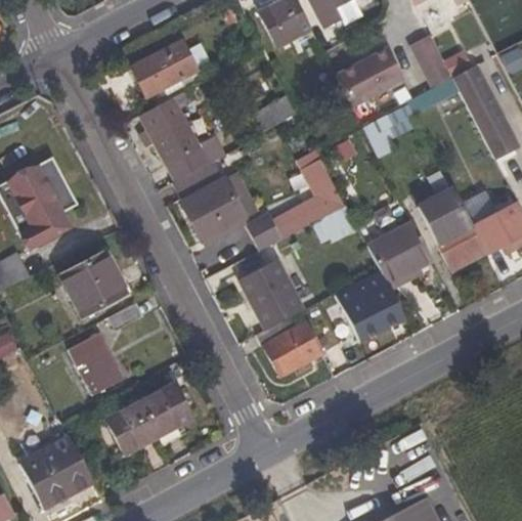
[(279,0),(259,11),(278,47),(311,30),(296,0),(279,0)]
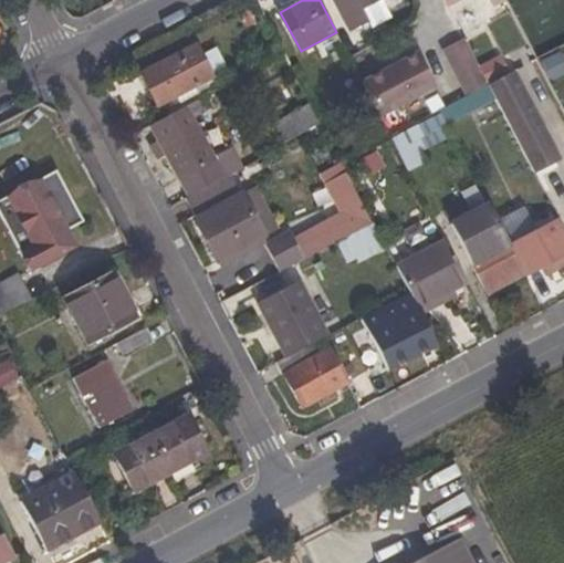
[(338,0),(353,27),(367,19),(362,9),(378,0),(338,0)]
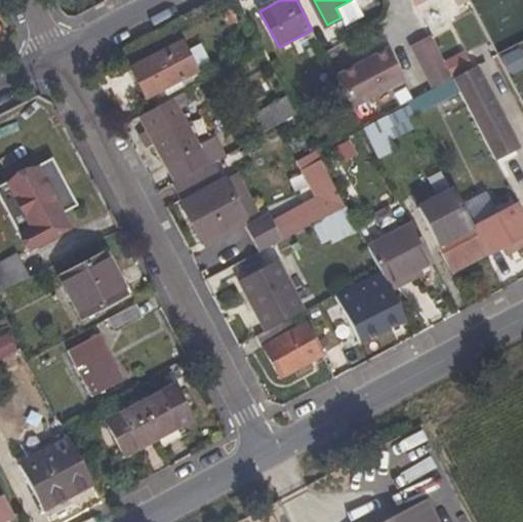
[(433,37),(413,47),(435,87),(453,77),(445,62),(433,37)]
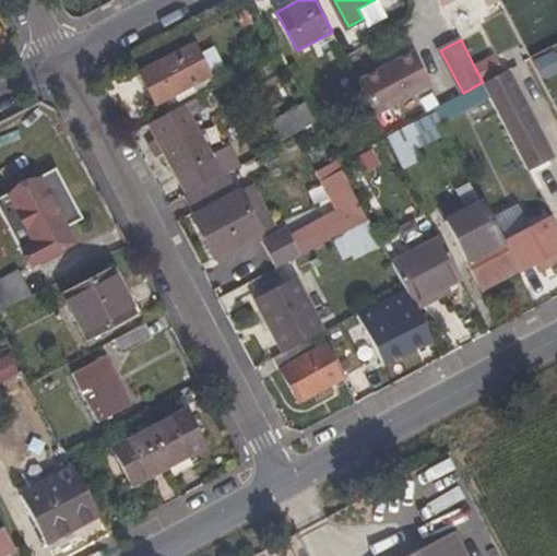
[(213,43),(200,49),(210,69),(223,62),(213,43)]
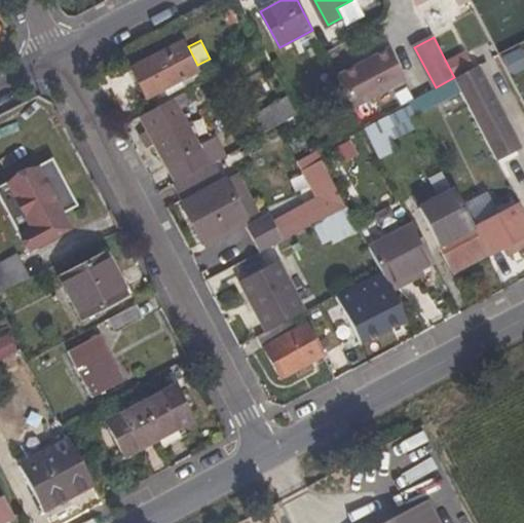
[(192,87),(203,82),(182,41),(132,67),(147,97),(171,85),(176,97),(192,87)]
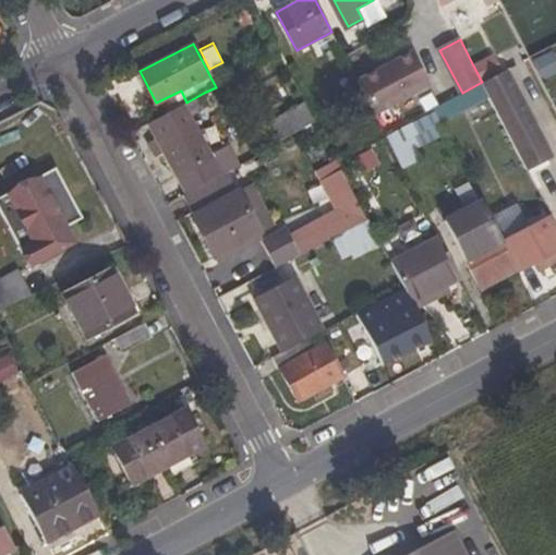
[(544,76),(555,69),(555,57),(548,46),(532,56),(544,76)]
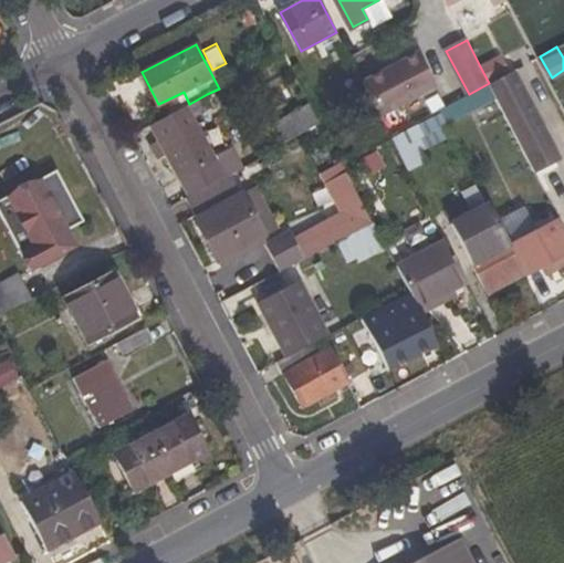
[(419,52),(363,82),(380,115),(437,85),(419,52)]
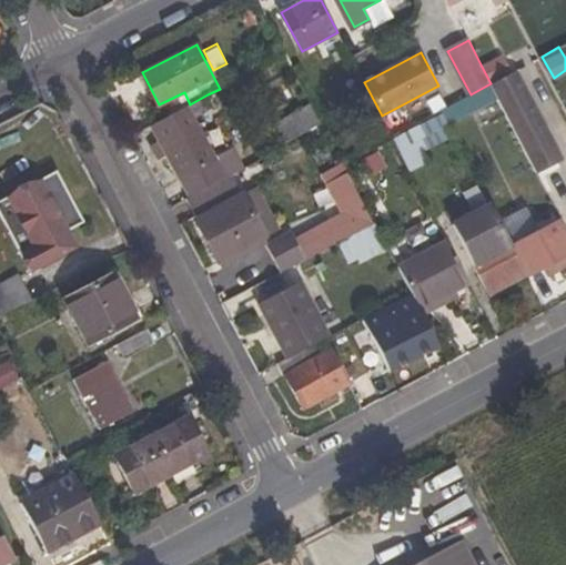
[(483,67),(491,81),(509,71),(502,57),(483,67)]
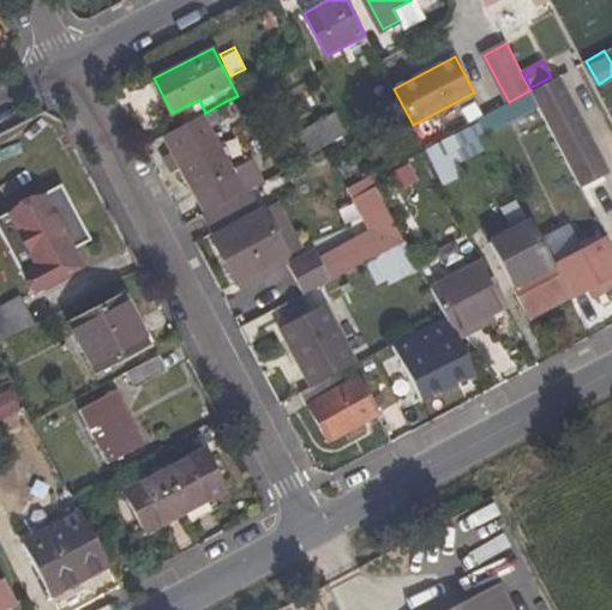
[(558,77),(531,90),(535,100),(581,186),(607,171),(558,77)]
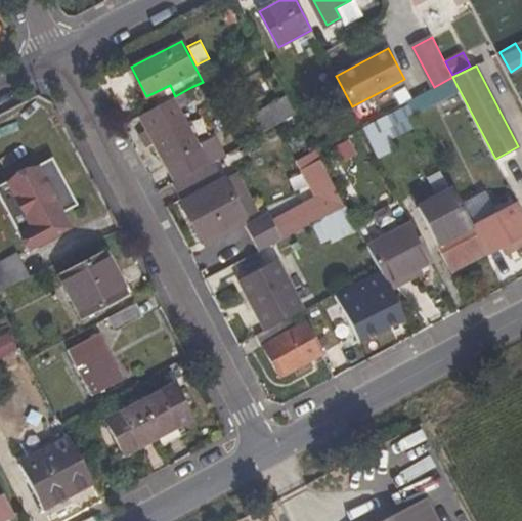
[(436,104),(433,97),(457,85),(452,77),(434,87),(407,100),(409,105),(416,116),(436,104)]
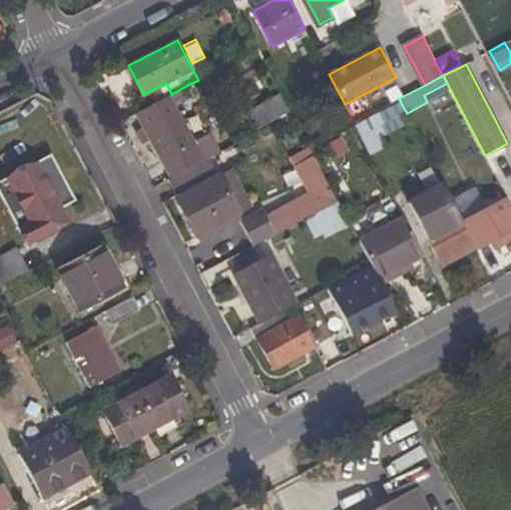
[(171,94),(138,111),(146,126),(138,130),(144,141),(152,138),(163,160),(196,144),(176,104),(192,95),(187,85),(171,94)]
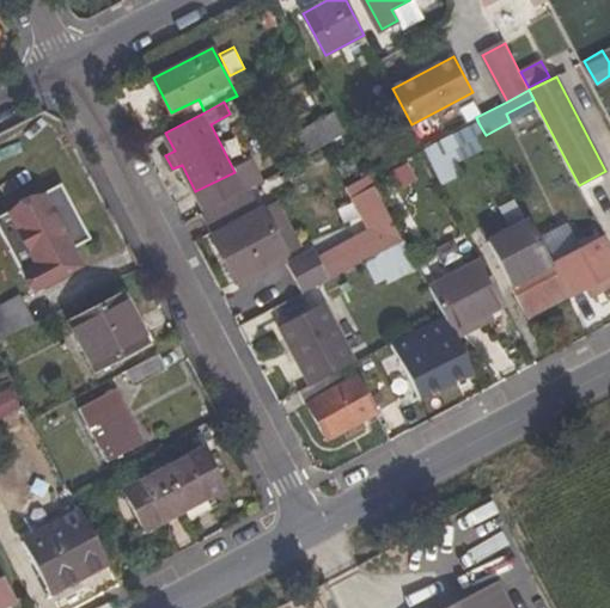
[(299,130),(310,152),(347,133),(335,111),(299,130)]
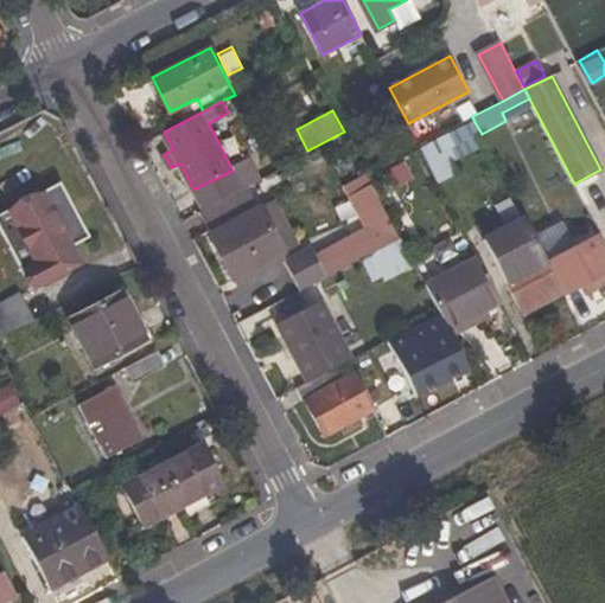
[(422,149),(438,178),(458,167),(454,159),(485,142),(482,134),(475,122),(422,149)]
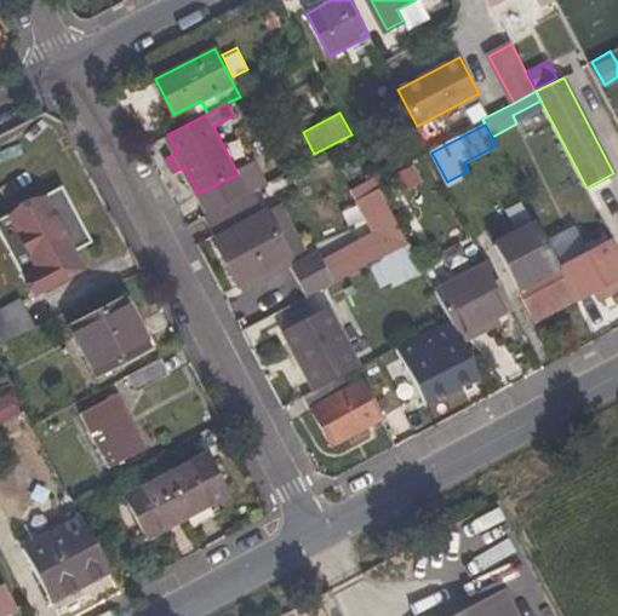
[(404,191),(424,178),(412,159),(392,171),(404,191)]
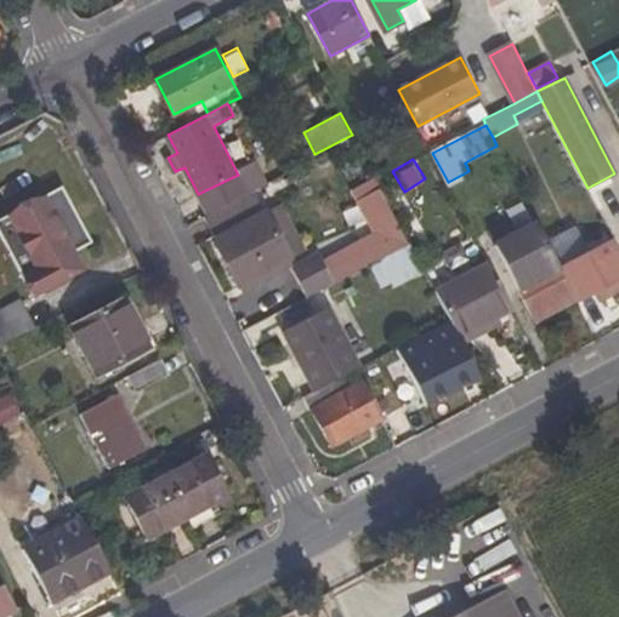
[(200,194),(206,207),(239,195),(233,181),(200,194)]
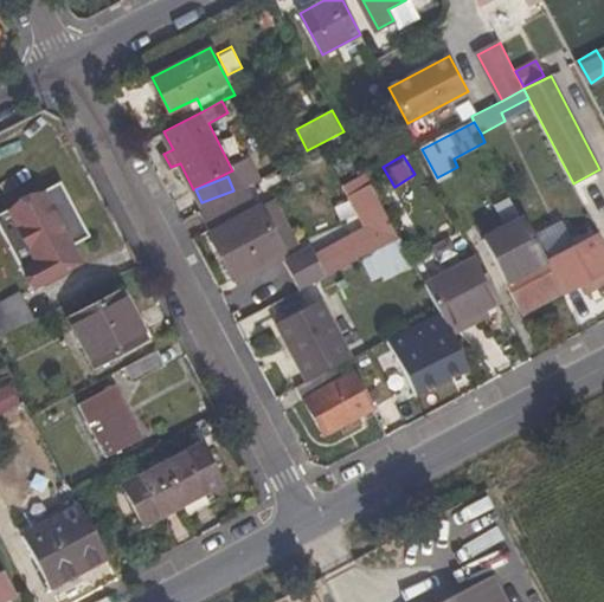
[(89,237),(59,182),(11,208),(37,259),(49,280),(83,261),(74,245),(89,237)]
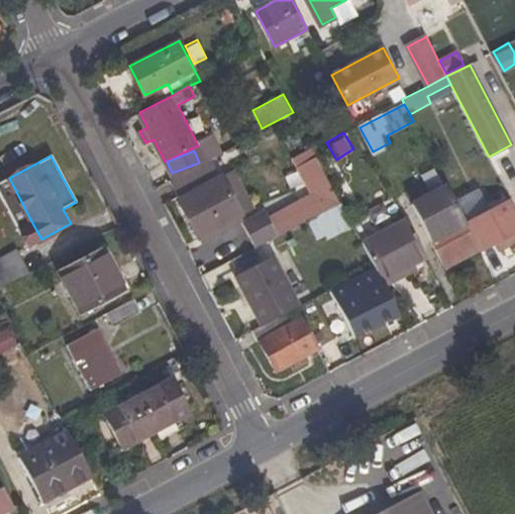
[(240,213),(219,172),(212,158),(172,179),(202,236),(239,217),(242,215),(240,213)]
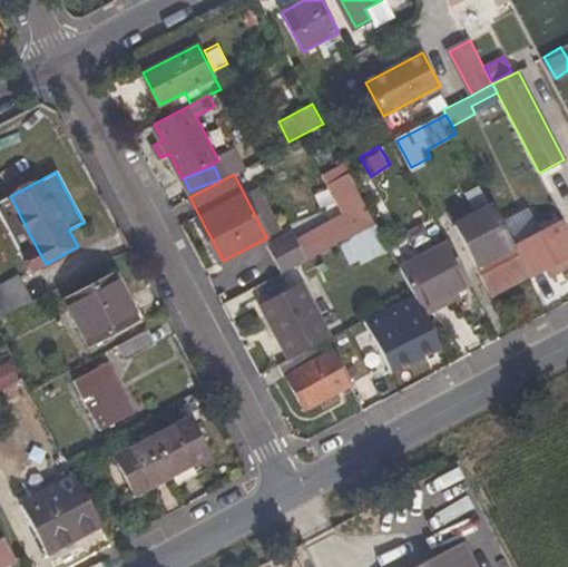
[(294,232),(267,245),(282,274),(350,237),(376,224),(350,174),(330,184),(345,214),(297,238),(294,232)]
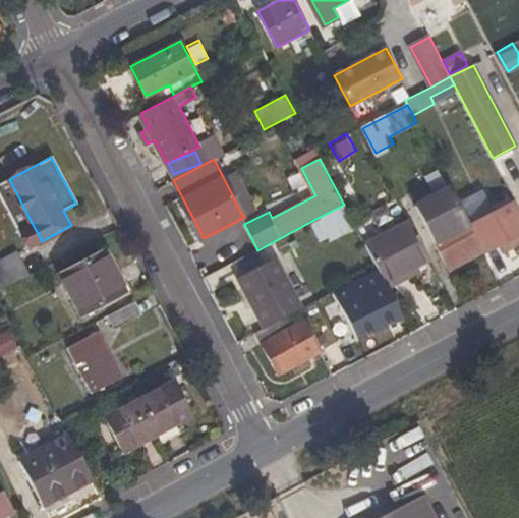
[(221,173),(242,215),(256,207),(234,166),(221,173)]
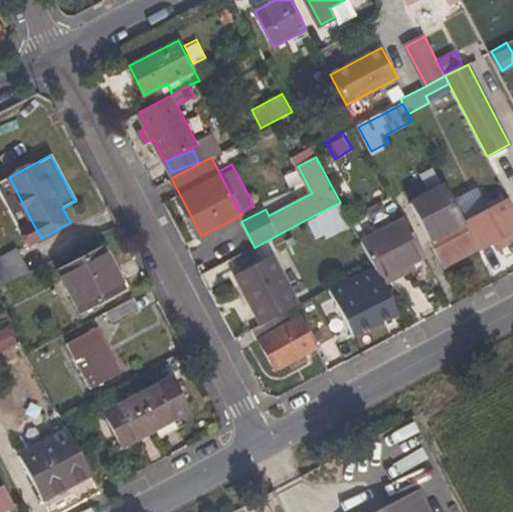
[(31,220),(9,177),(0,181),(0,191),(19,226),(31,220)]
